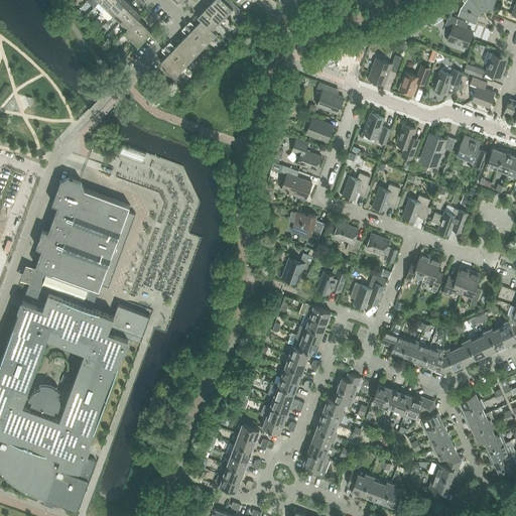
[(101,0),(99,2),(106,9),(114,0),(101,0)]
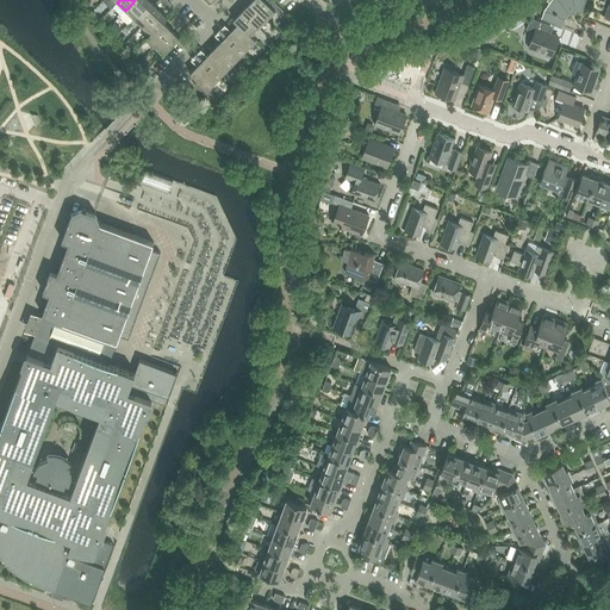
[(149,0),(135,0),(125,11),(134,18),(150,1),(149,0)]
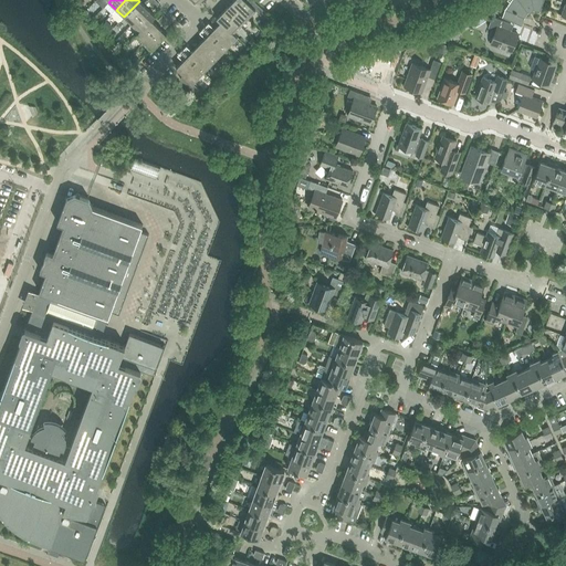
[(244,0),(233,0),(232,2),(249,18),(255,10),(251,7),(245,1),(244,0)]
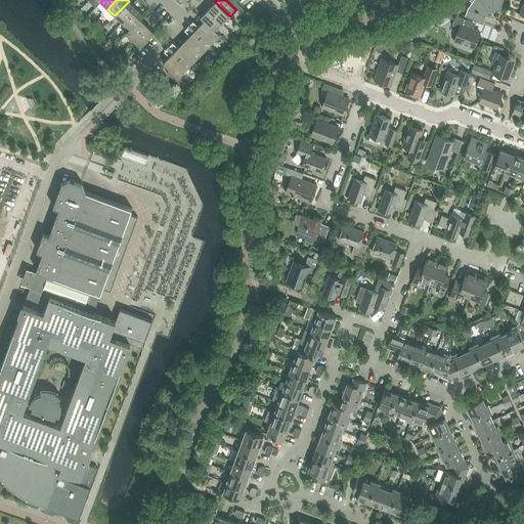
[(466,16),(483,23),(485,15),(488,10),(493,8),(500,8),(503,0),(470,0),(470,1),(473,3),(468,9),(466,16)]
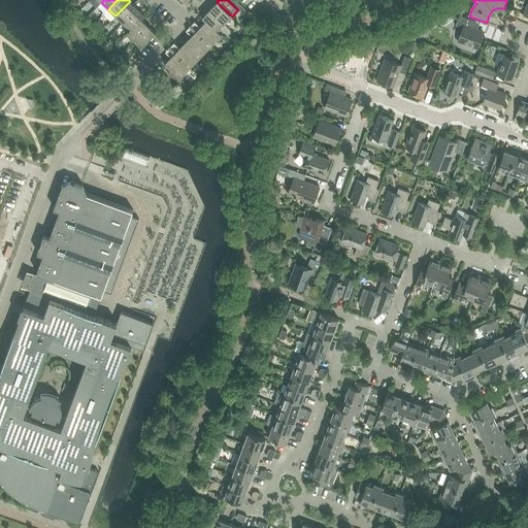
[(116,15),(123,23),(137,8),(130,1),(116,15)]
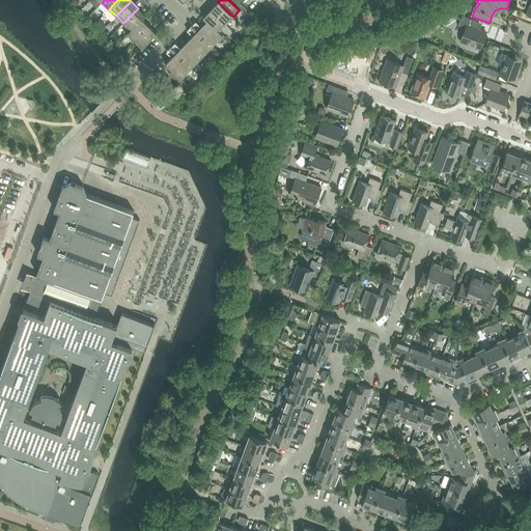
[(211,9),(226,24),(233,17),(218,2),(211,9)]
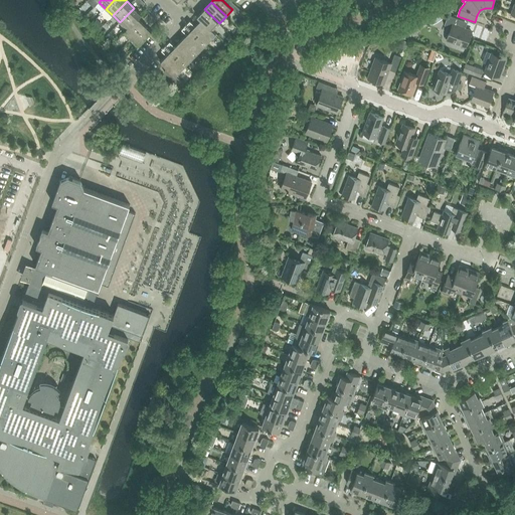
[(237,7),(232,2),(228,6),(232,9),(234,11),(237,7)]
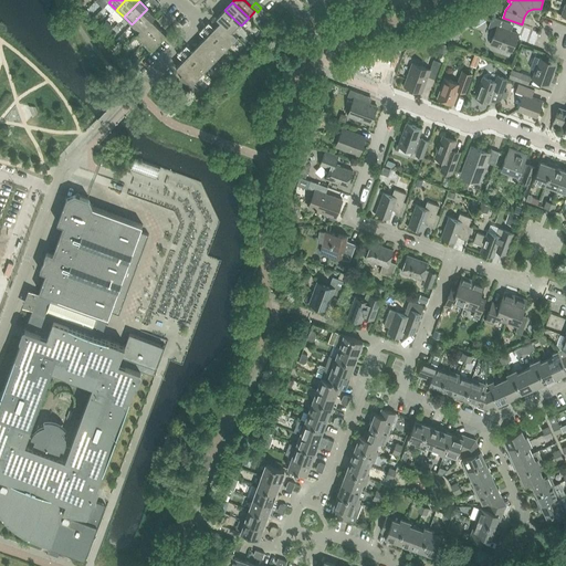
[(266,13),(261,8),(258,12),(263,18),(266,13)]
